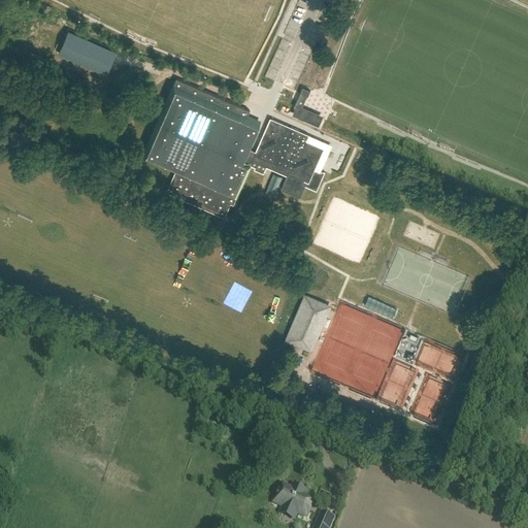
[(58,54),(105,74),(116,52),(68,31),(58,54)]
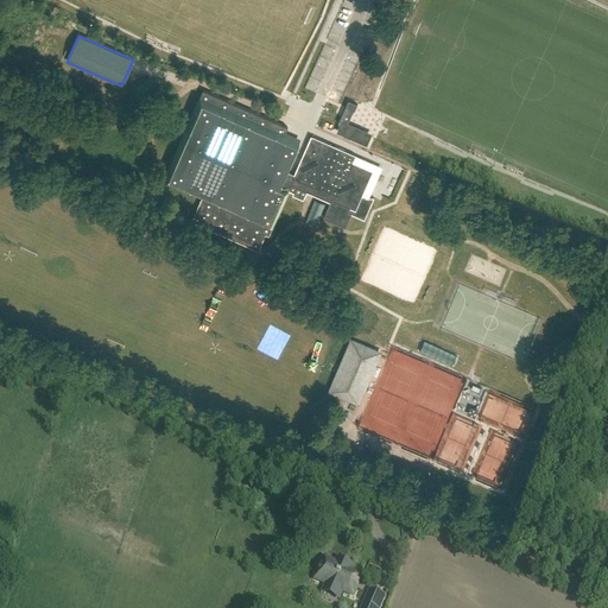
[(220,109),(198,100),(168,170),(178,175),(176,181),(203,192),(191,221),(259,251),(266,234),(270,236),(290,190),(295,192),(297,188),(330,202),(324,217),(346,227),(352,214),(365,220),(374,198),(363,194),(373,171),(354,163),(356,156),(311,135),(292,177),(285,175),(299,144),(284,138),(289,128),(225,100),(220,109)]
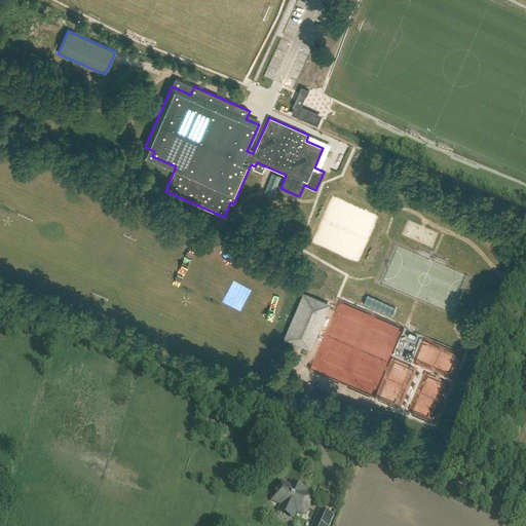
[(321,118),(295,107),(292,114),(317,126),(321,118)]
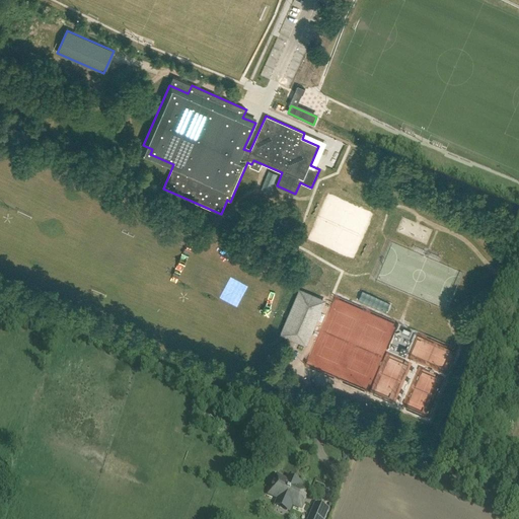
[(420,151),(415,148),(411,155),(417,157),(420,151)]
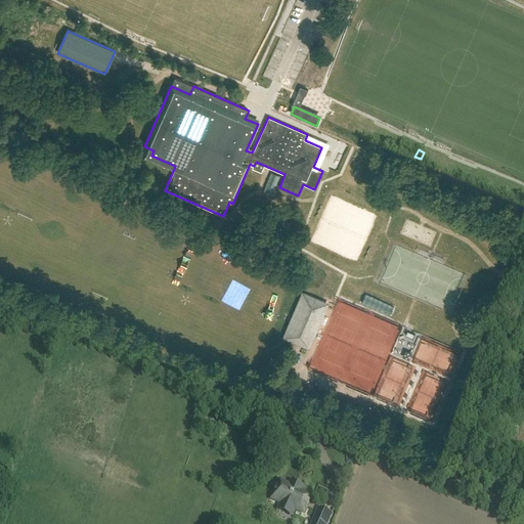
[(322,168),(328,155),(321,151),(315,166),(322,168)]
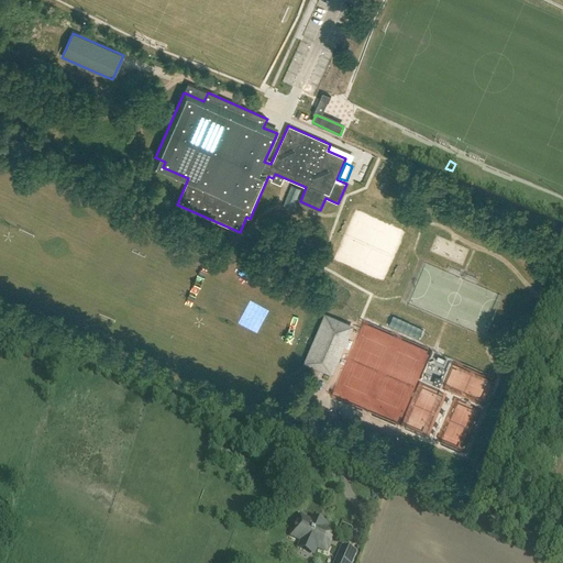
[(429,267),(420,291),(427,294),(428,289),(427,289),(430,280),(435,283),(440,272),(429,267)]
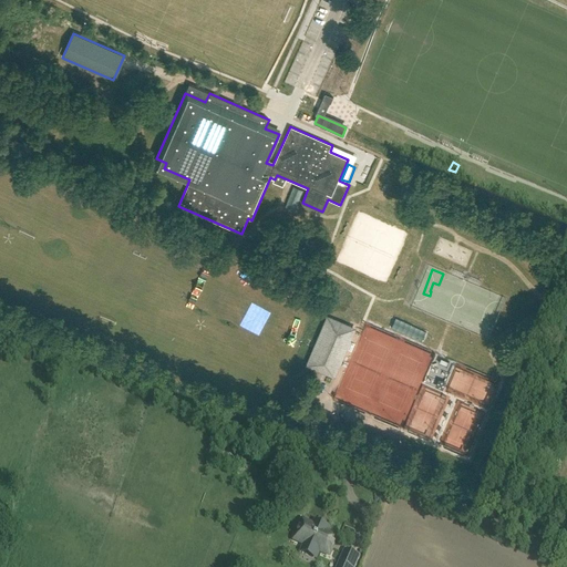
[(348,326),(333,320),(327,337),(325,336),(321,344),(323,346),(317,361),(330,367),(334,357),(337,357),(346,334),(343,334),(348,326)]
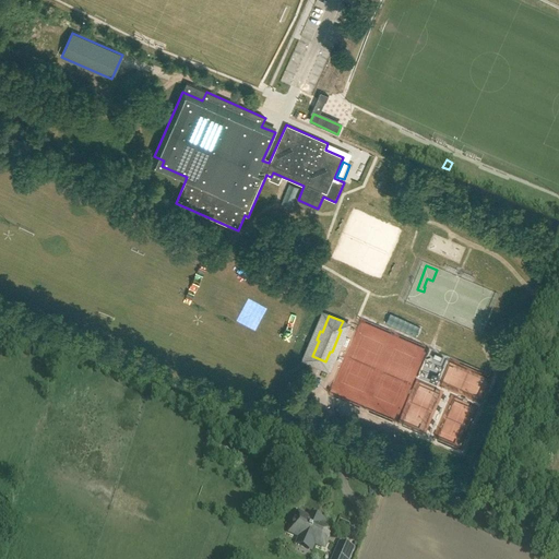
[(309,518),(298,513),(289,532),(300,537),(299,539),(312,546),(313,543),(324,548),(333,528),(322,524),(324,521),(310,514),(309,518)]
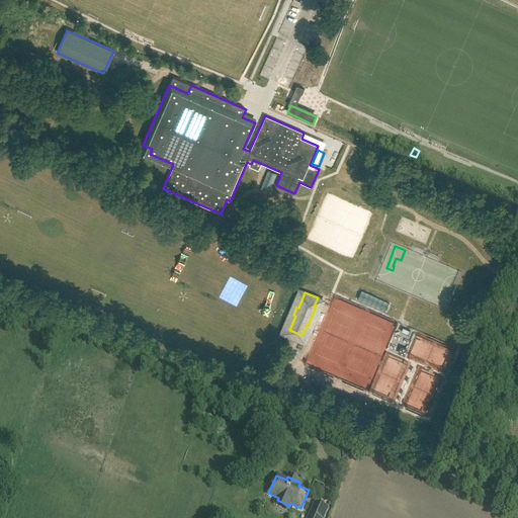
[(321,492),(309,496),(312,504),(324,499),(321,492)]
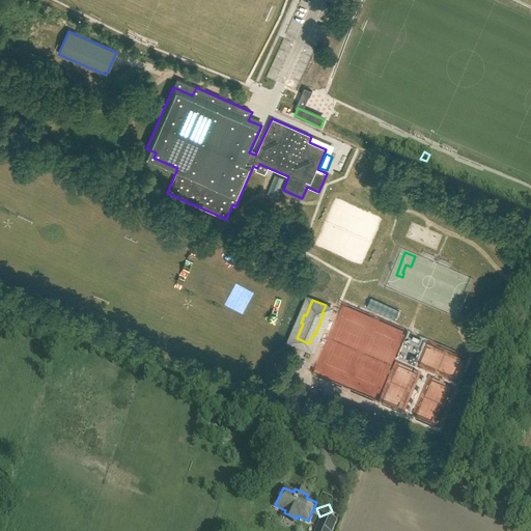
[(330,530),(335,522),(323,516),(315,530),(330,530)]
